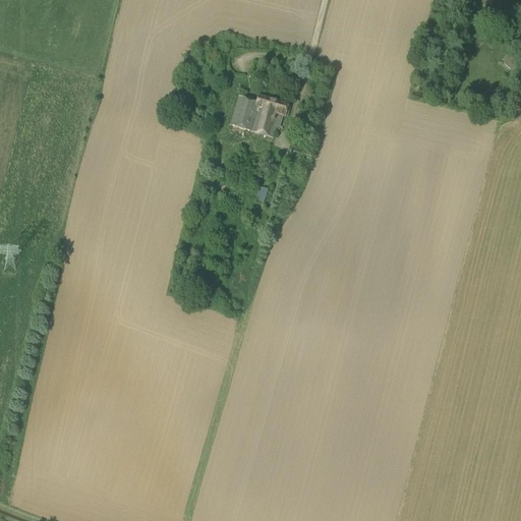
[(510,57),(503,65),(513,72),(519,65),(510,57)]
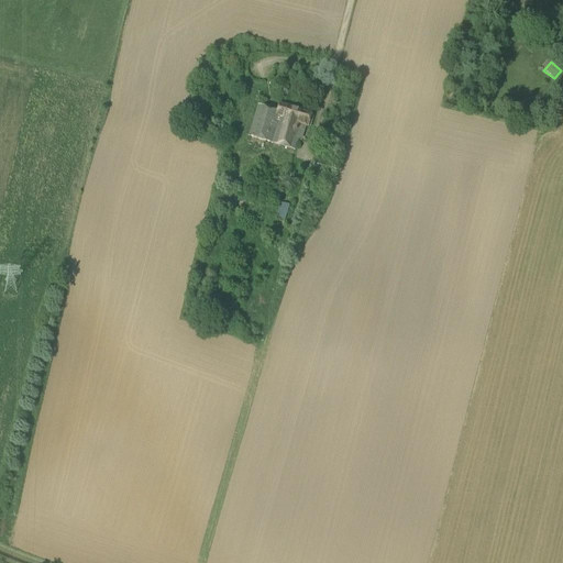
[(277,110),(258,105),(249,138),(295,151),(298,138),(300,139),(304,127),(307,128),(310,114),(278,105),(277,110)]
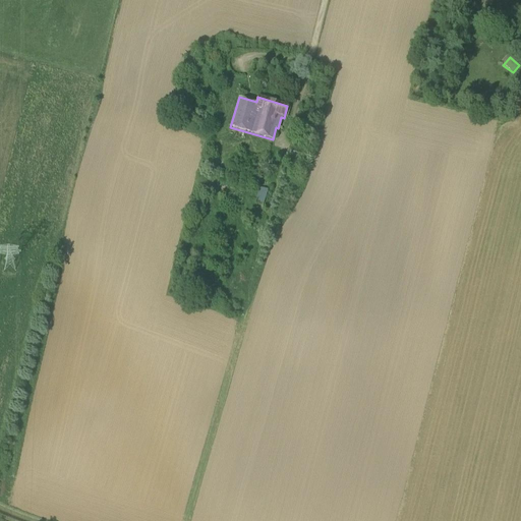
[(302,160),(304,152),(291,149),(289,156),(302,160)]
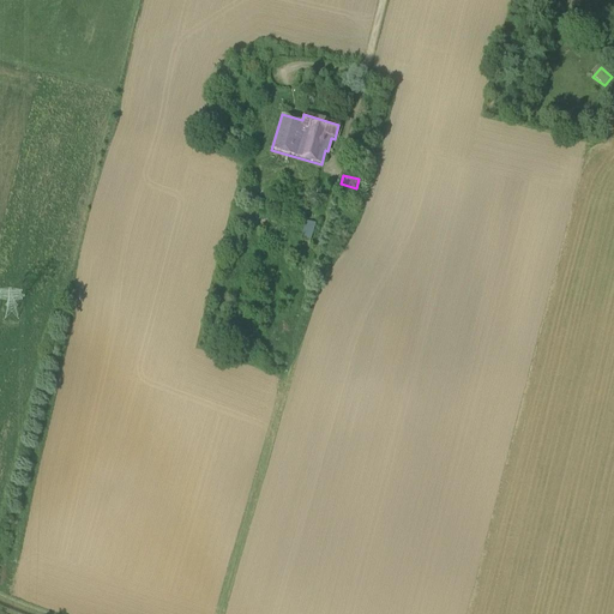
[(314,178),(309,188),(325,194),(329,184),(314,178)]
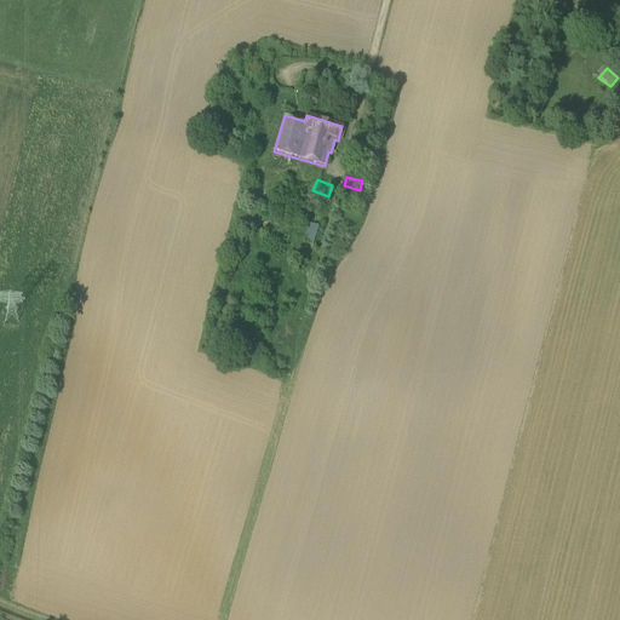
[(303,228),(300,240),(304,241),(315,244),(320,227),(310,224),(309,229),(303,227),(303,228)]
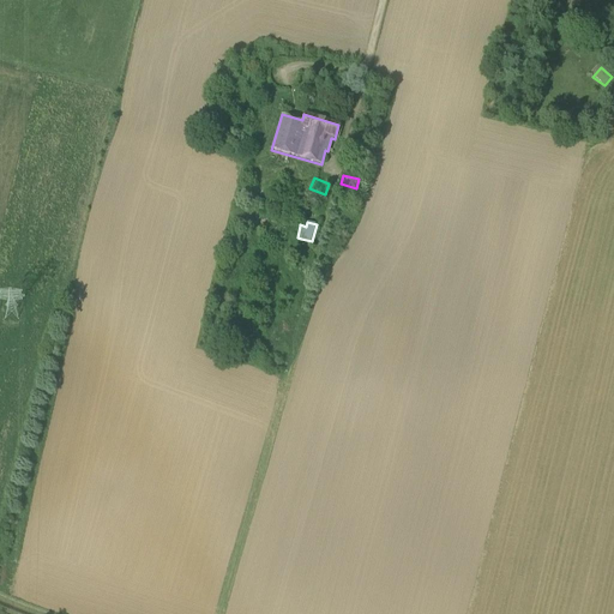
All buildings are outlined.
